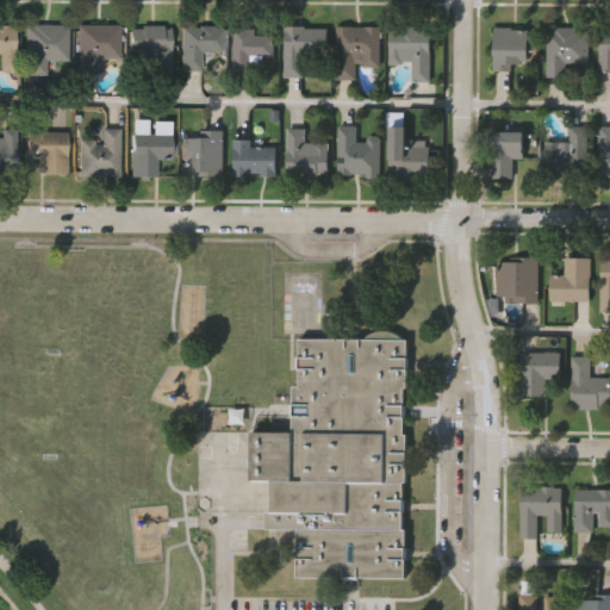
[(0,23),(16,24),(16,69),(0,69),(0,23)]
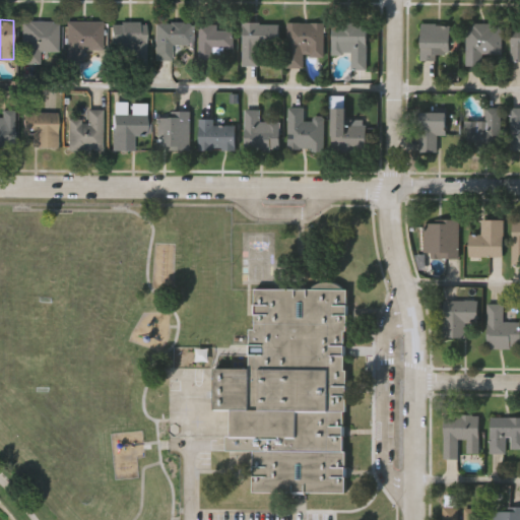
[(103,19),(103,48),(83,48),(83,62),(66,62),(66,19),(103,19)]
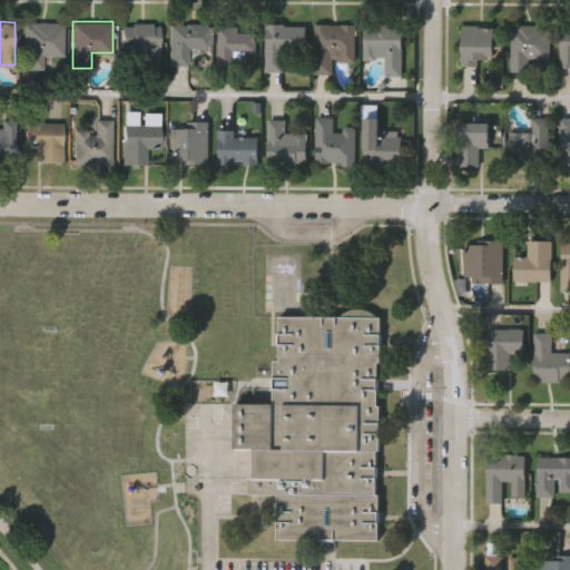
[(64,22),(64,61),(23,61),(23,22),(64,22)]
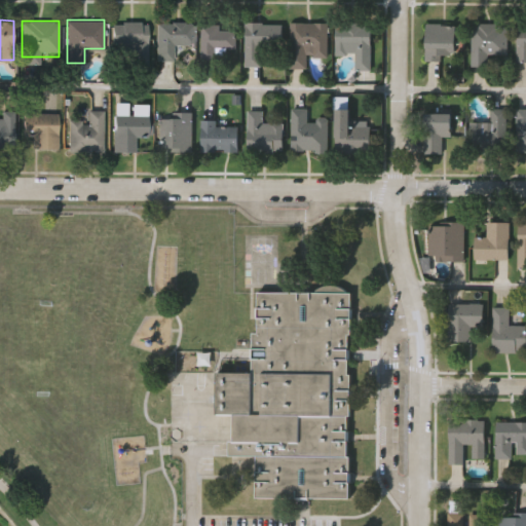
[(147,22),(147,55),(112,55),(112,22),(147,22)]
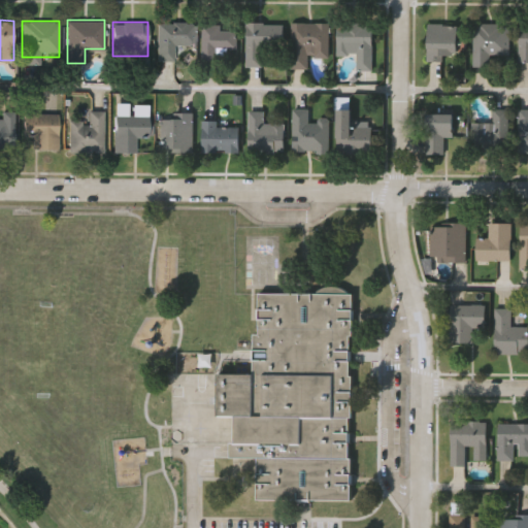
[(174,44),(174,60),(158,60),(158,22),(197,22),(197,44),(174,44)]
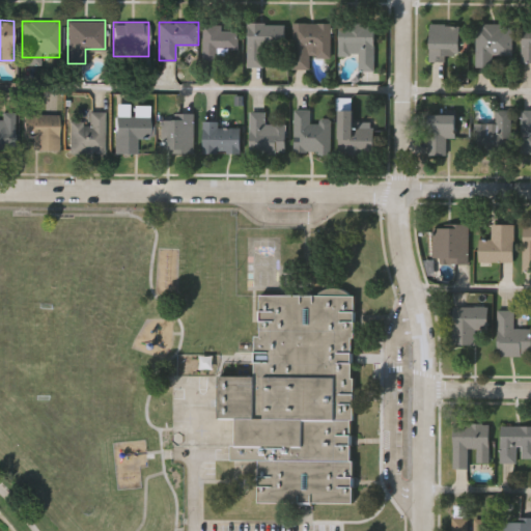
[(332,22),(332,57),(311,57),(311,68),(294,68),(294,22),(332,22)]
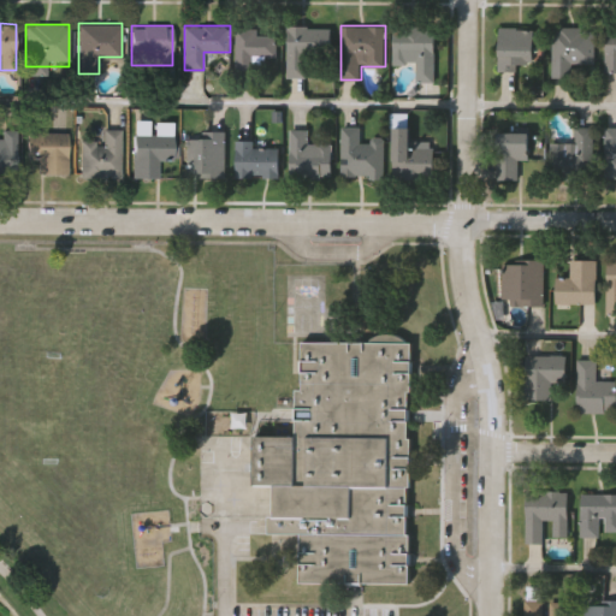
[(332,27),(332,59),(309,59),(309,77),(289,77),(289,27),(332,27)]
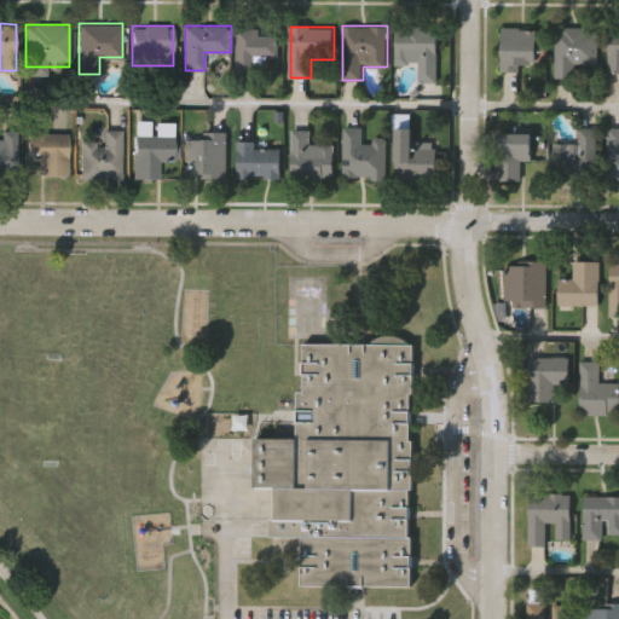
[(438,28),(438,81),(420,82),(420,63),(397,63),(397,28),(438,28)]
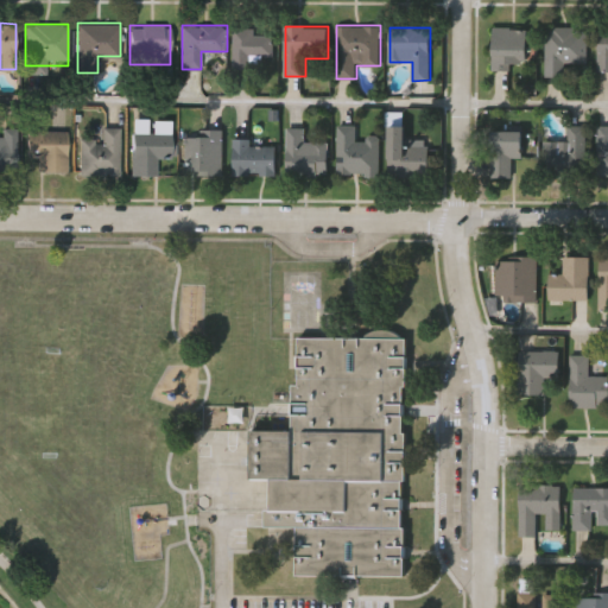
[(526,27),(527,67),(493,68),(493,27),(526,27)]
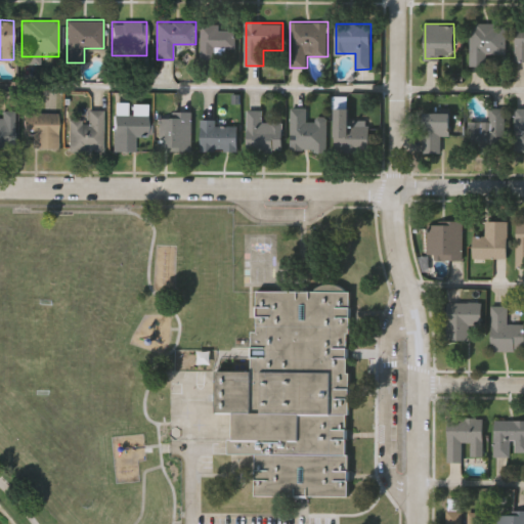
[(507,24),(507,54),(488,54),(488,64),(471,64),(471,24),(507,24)]
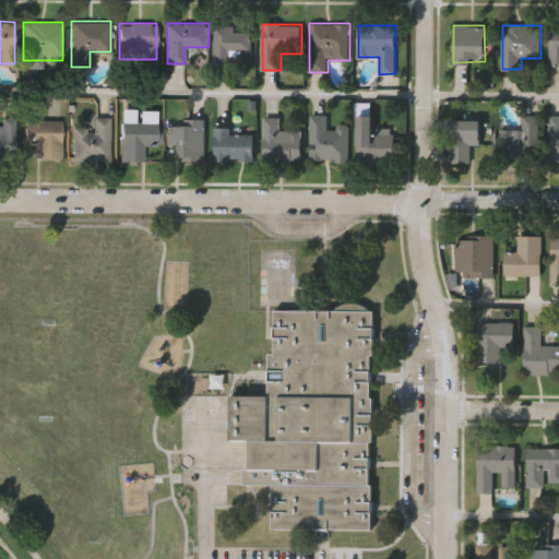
[(251,51),(241,51),(241,62),(215,62),(215,27),(251,27),(251,51)]
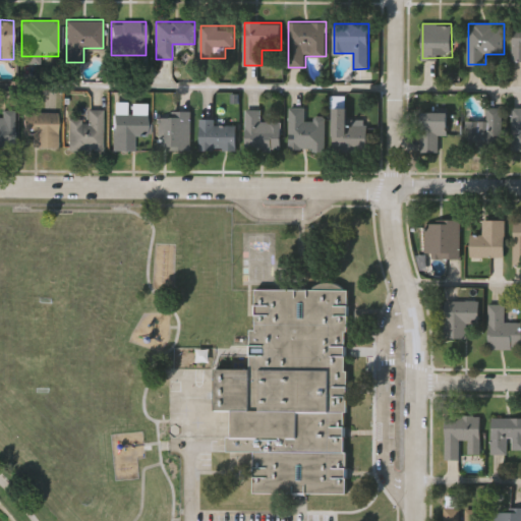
[(306,107),(306,117),(326,117),(326,151),(290,151),(290,107),(306,107)]
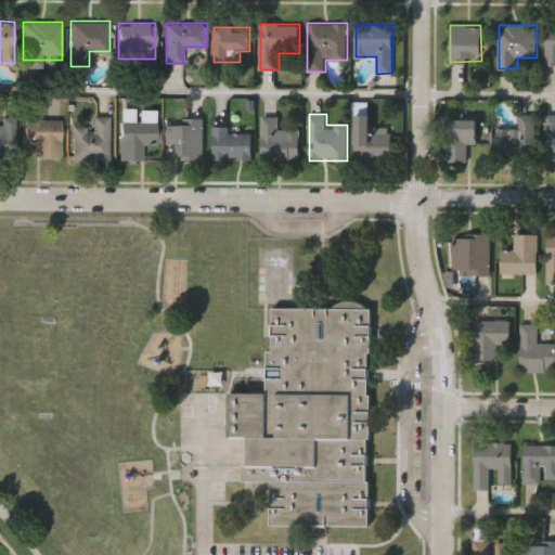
[(534,157),(498,157),(498,129),(518,129),(518,114),(536,114),(534,157)]
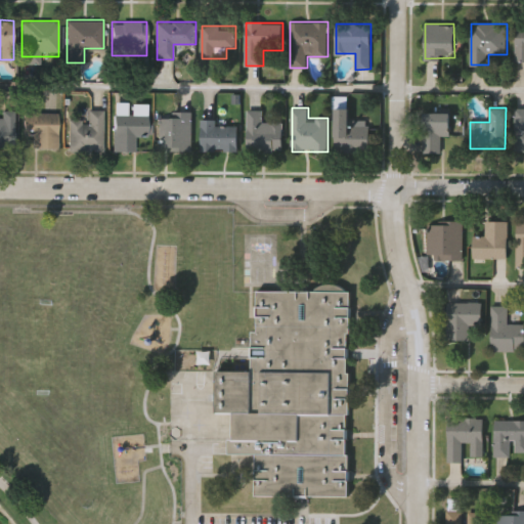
[(336,150),(336,108),(350,108),(350,120),(369,120),(369,150),(336,150)]
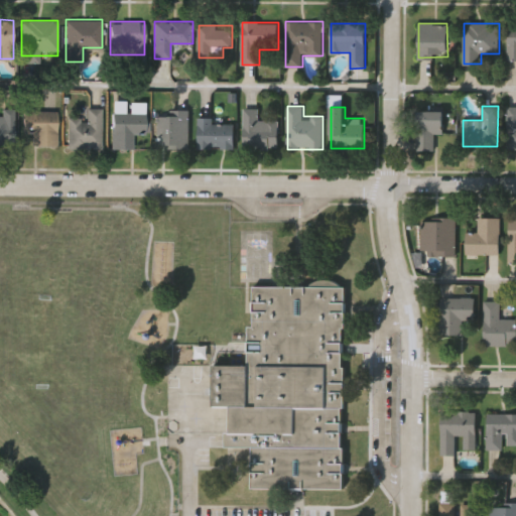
[(515,146),(506,146),(507,107),(515,107),(515,146)]
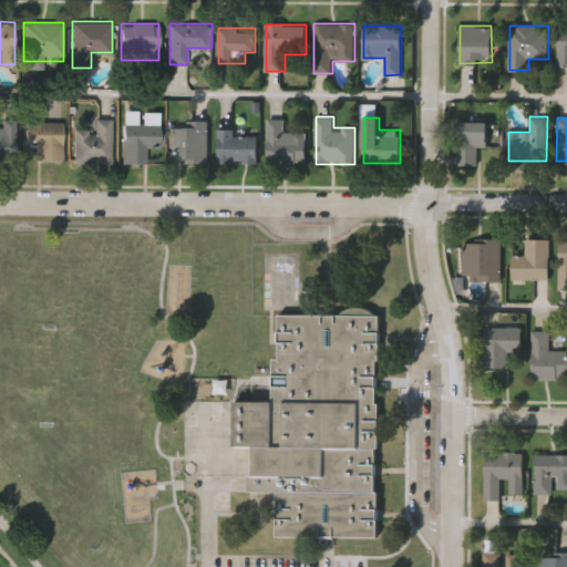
[(112,119),(112,162),(74,162),(74,129),(94,129),(94,119),(112,119)]
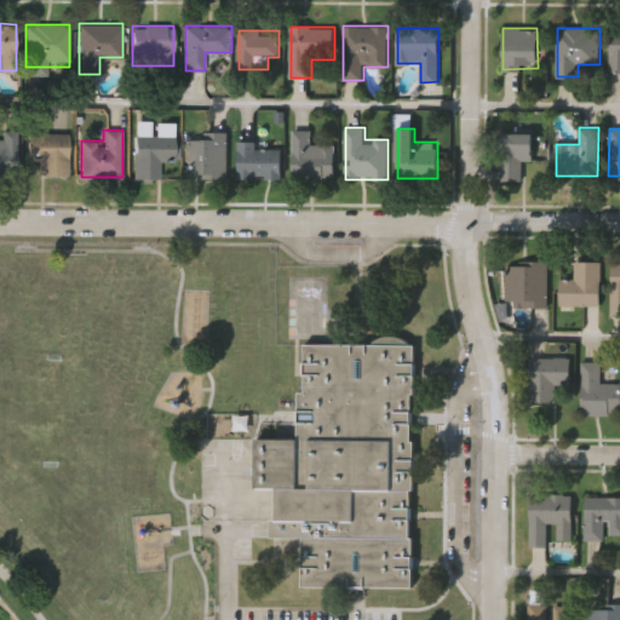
[(334,145),(334,178),(293,178),(293,130),(311,130),(311,145),(334,145)]
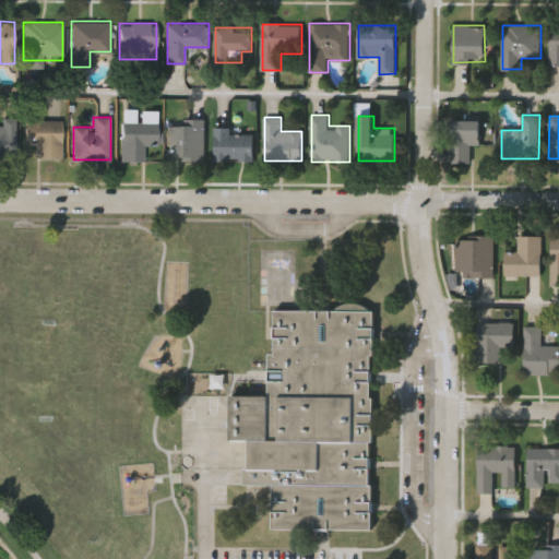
[(60,119),(61,157),(27,157),(26,120),(60,119)]
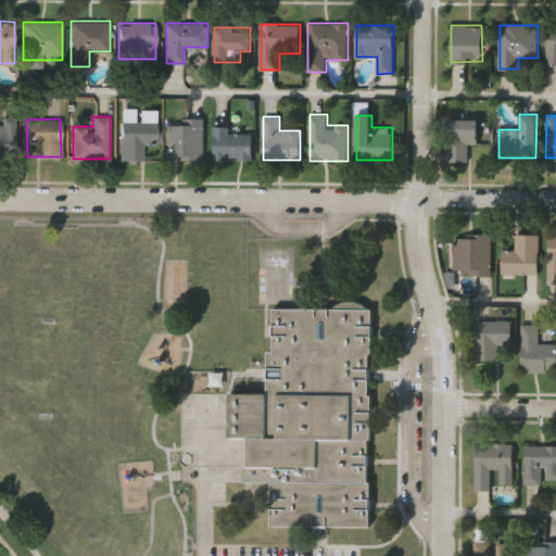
[(468,143),(468,162),(449,162),(449,118),(478,118),(478,143),(468,143)]
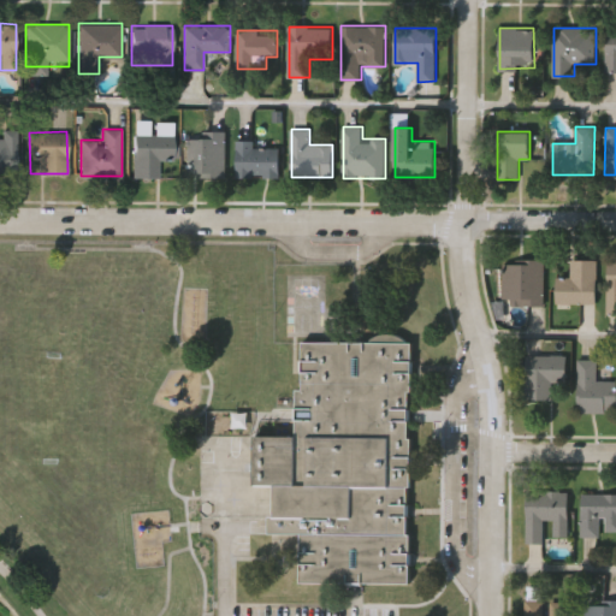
[(0,132),(17,132),(16,173),(0,172),(0,132)]
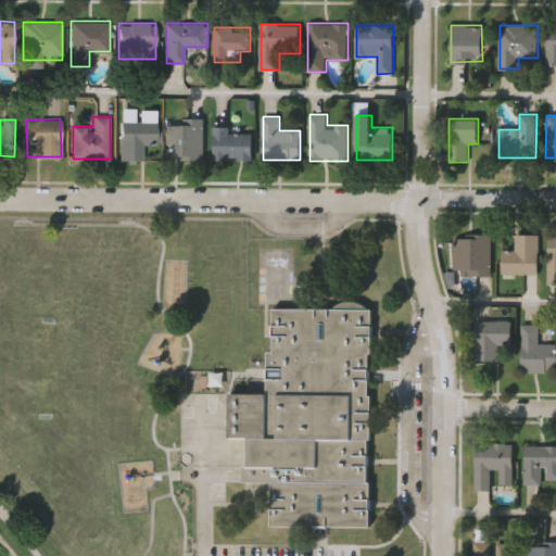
[(156,121),(156,144),(142,144),(142,160),(121,160),(121,121),(156,121)]
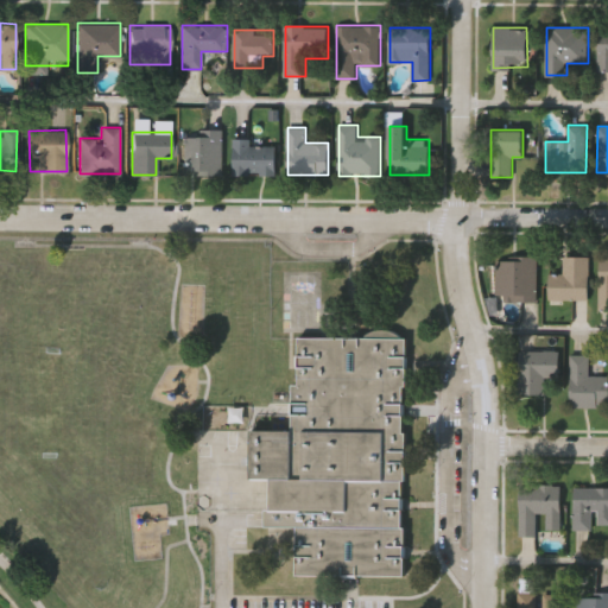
[(223,132),(223,172),(185,172),(185,132),(223,132)]
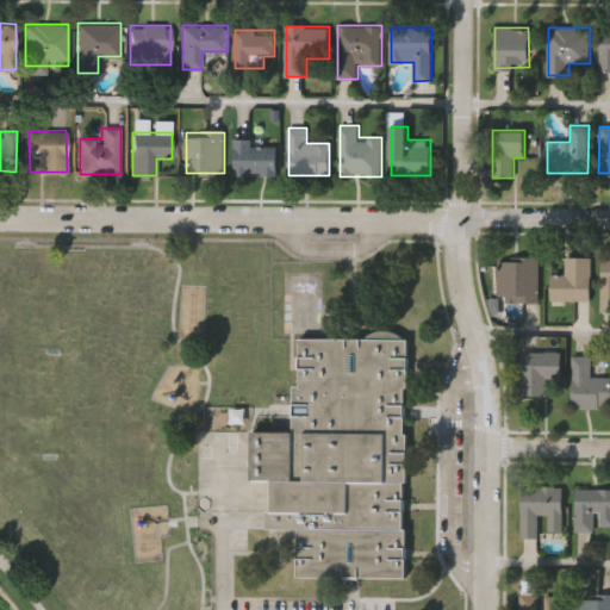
[(277,145),(277,174),(235,174),(235,139),(254,139),(254,145),(277,145)]
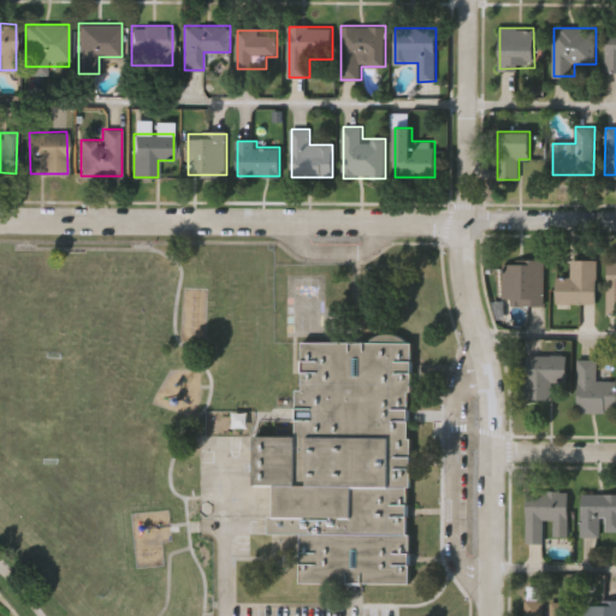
[(597,303),(557,303),(557,278),(570,278),(570,259),(597,259),(597,303)]
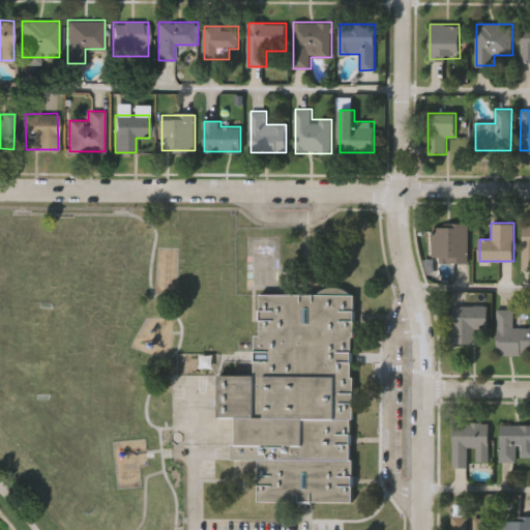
[(435,263),(434,224),(469,224),(469,262),(435,263)]
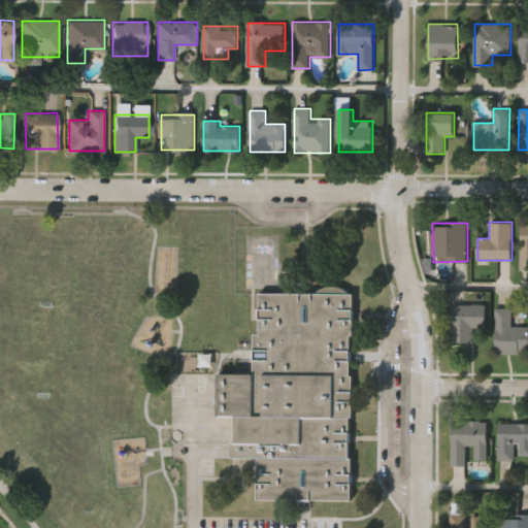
[(250,359),(251,352),(254,352),(253,334),(258,334),(258,293),(316,293),(323,288),(330,286),(340,287),(345,290),(350,293),(354,293),(355,336),(350,336),(350,375),(353,375),(353,418),(350,418),(350,459),(354,459),(354,501),(258,501),(258,458),(231,458),(231,442),(235,442),(235,417),(218,417),(218,373),(253,373),(253,358),(250,359)]
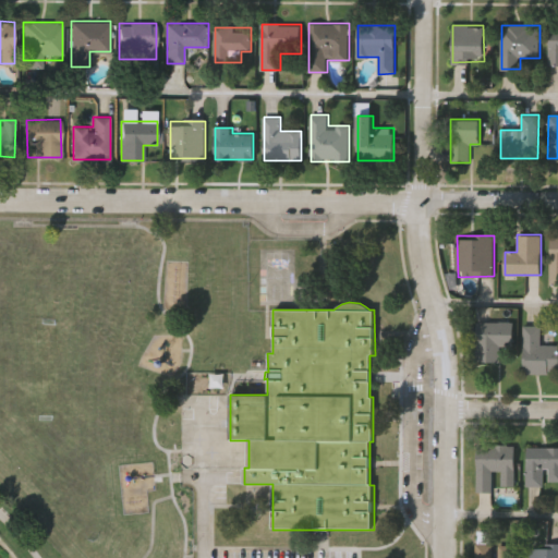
[(500,362),(477,362),(477,322),(513,322),(513,344),(500,344),(500,362)]
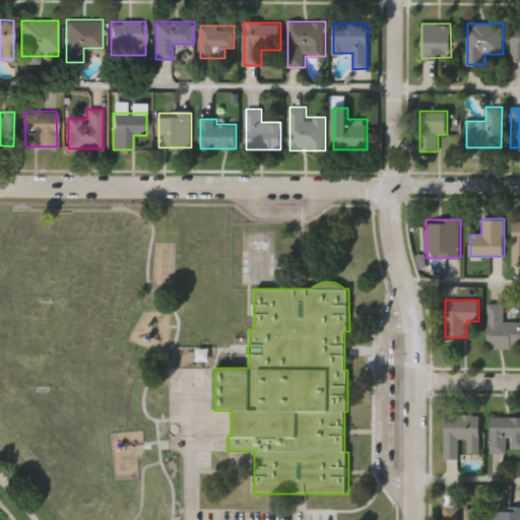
[(519,348),(489,348),(489,303),(504,303),(504,321),(519,321),(519,348)]
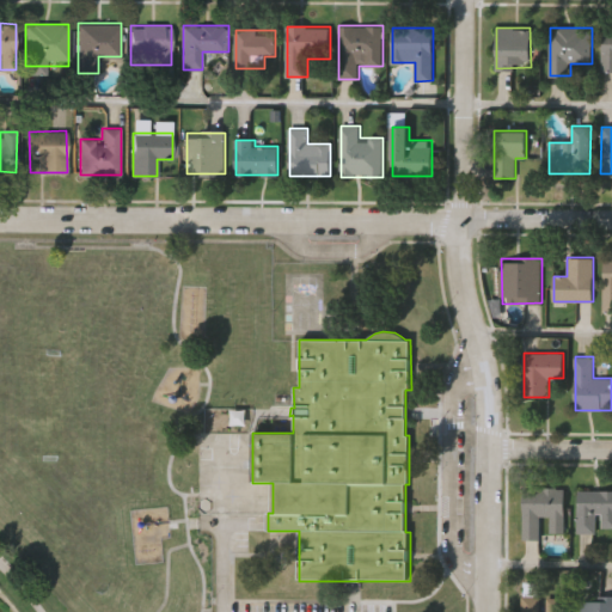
[(565,489),(564,533),(542,533),(542,539),(524,539),(525,488),(565,489)]
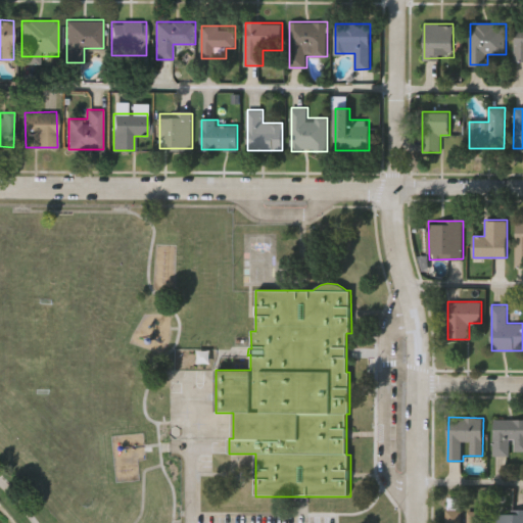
[(494,419),(522,419),(522,455),(494,455),(494,419)]
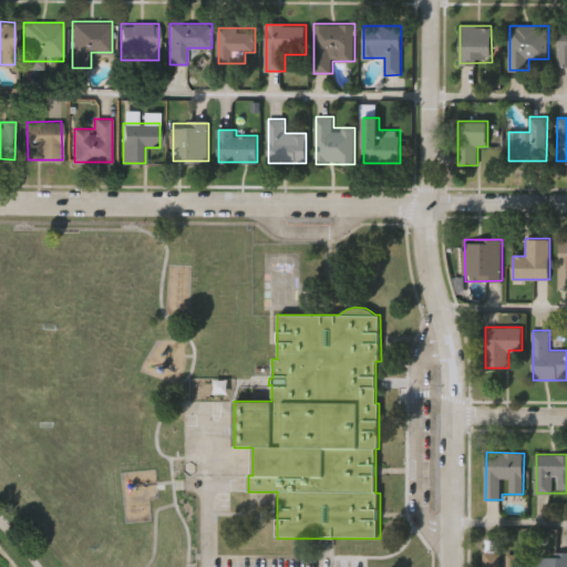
[(524,566),(485,566),(485,540),(500,540),(500,564),(507,564),(506,554),(524,554),(524,566)]
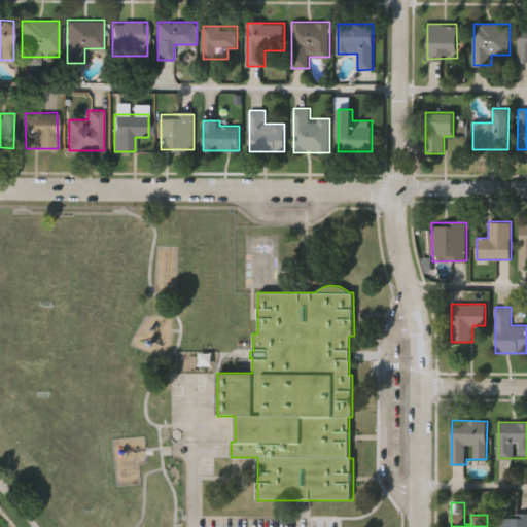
[(526,513),(526,526),(502,526),(502,513),(526,513)]
